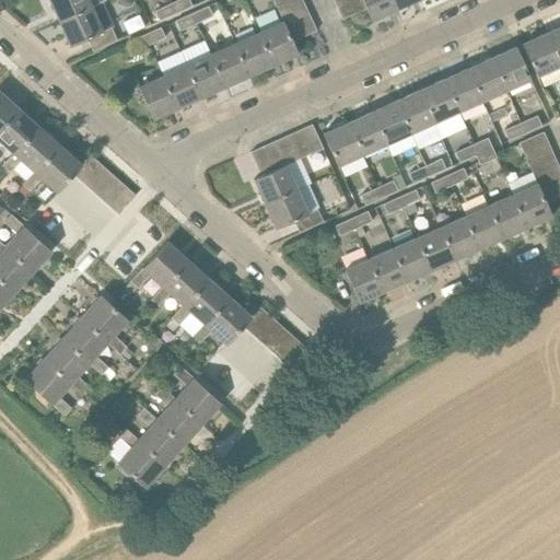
[(48,0),(59,23),(92,8),(88,0),(48,0)]
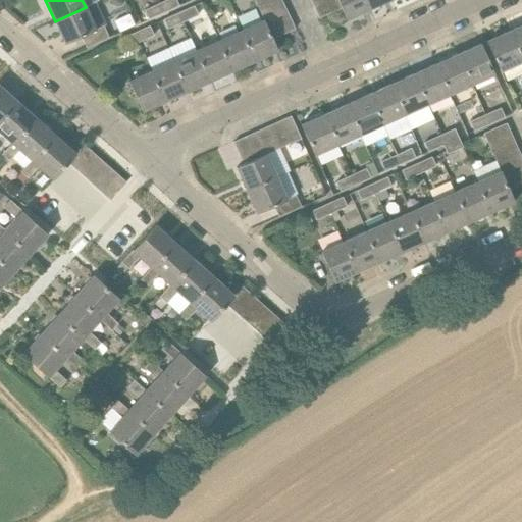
[(164,13),(179,6),(175,0),(167,0),(160,3),(164,13)]
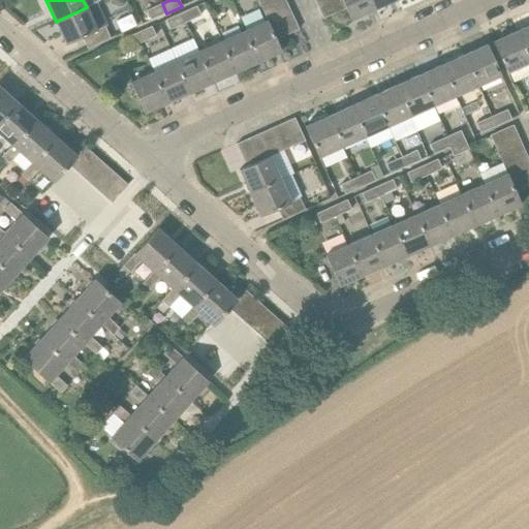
[(270,0),(259,5),(266,17),(287,6),(284,0),(270,0)]
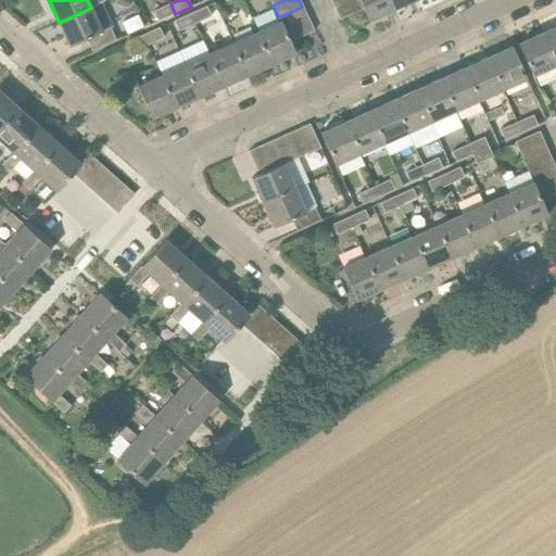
[(340,20),(363,9),(359,0),(350,0),(335,8),(340,20)]
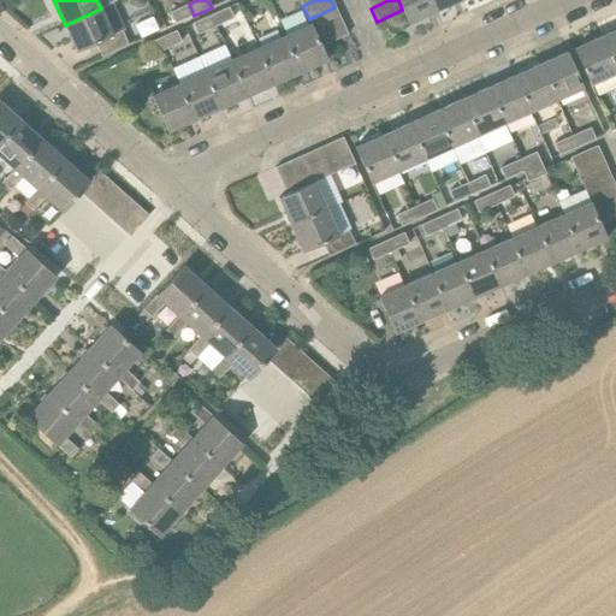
[(409,24),(436,12),(430,0),(398,0),(402,10),(409,24)]
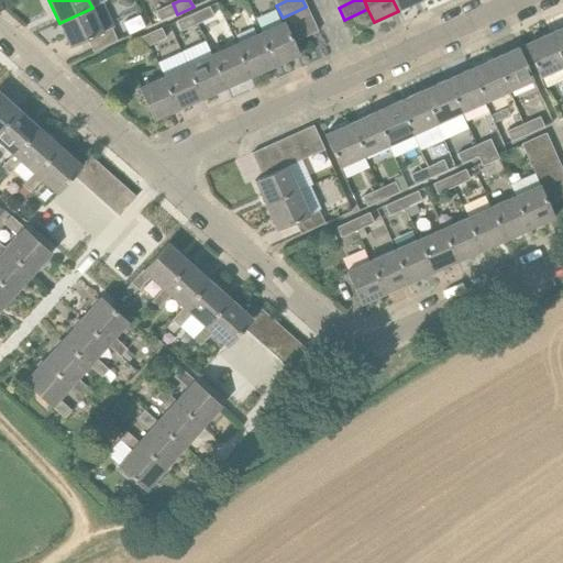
[(393,0),(398,11),(421,0),(393,0)]
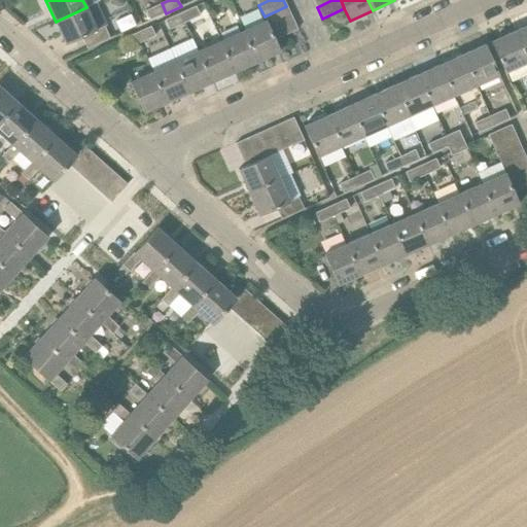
[(143,24),(166,13),(162,3),(139,13),(143,24)]
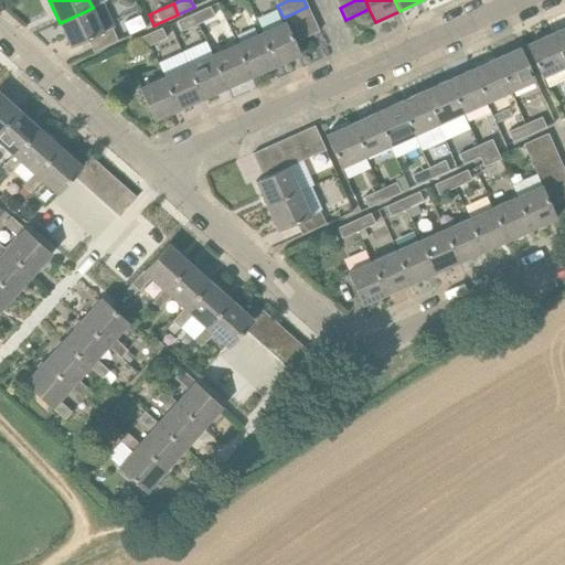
[(199,24),(214,17),(210,7),(194,14),(199,24)]
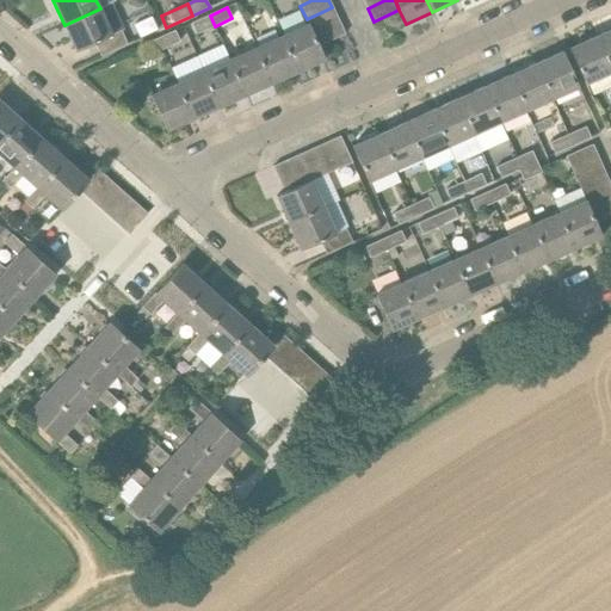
[(313,32),(338,20),(332,7),(307,19),(308,24),(313,32)]
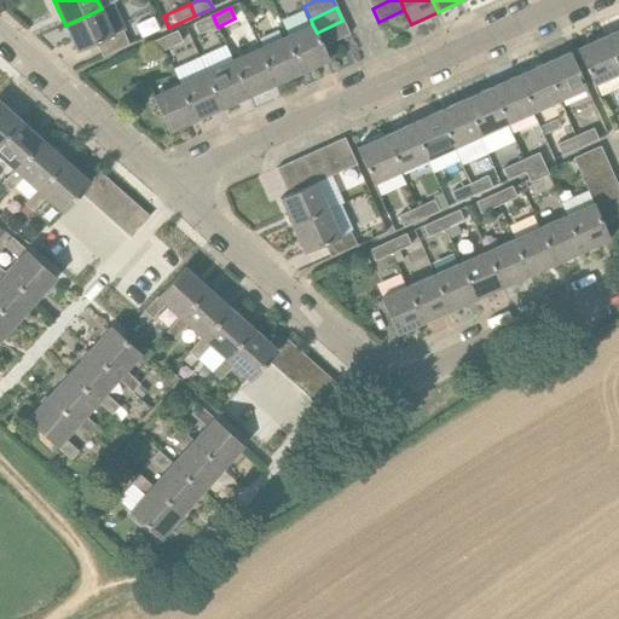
[(103,57),(128,45),(122,32),(114,35),(102,9),(65,25),(77,52),(97,44),(103,57)]
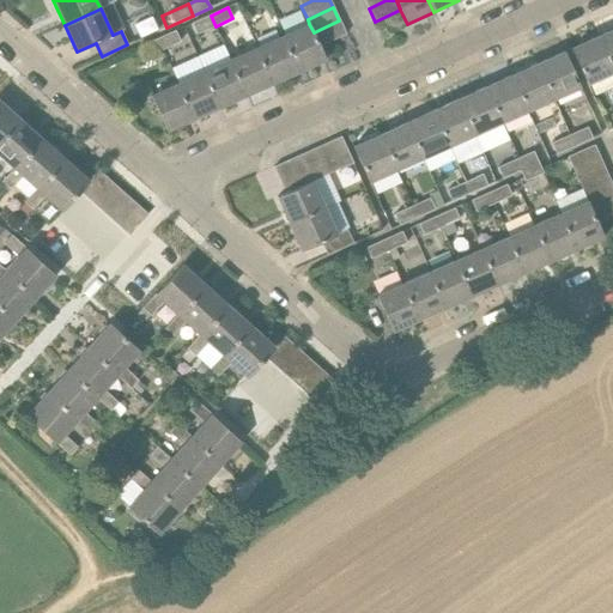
[(196,35),(216,26),(211,16),(192,24),(196,35)]
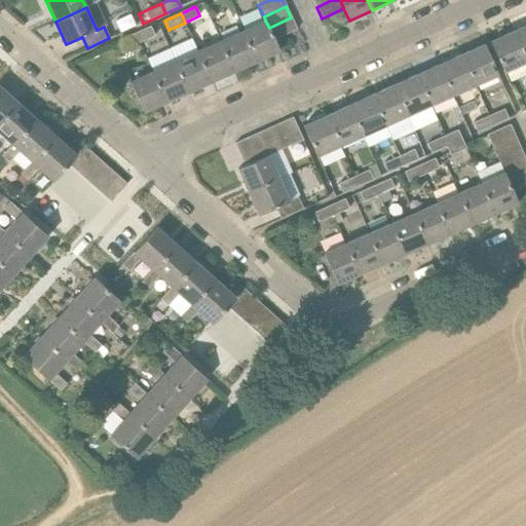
[(274,39),(296,29),(291,17),(269,28),(274,39)]
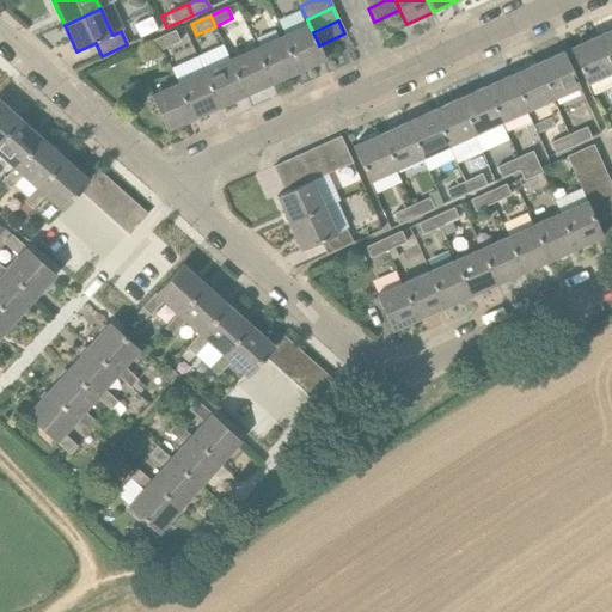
[(282,36),(299,72),(325,60),(319,46),(313,32),(308,24),(282,36)]
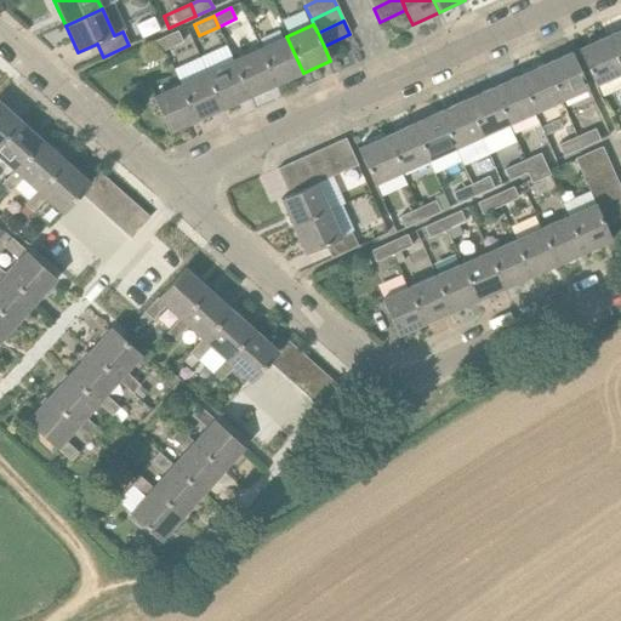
[(620,72),(620,29),(605,38),(620,72)]
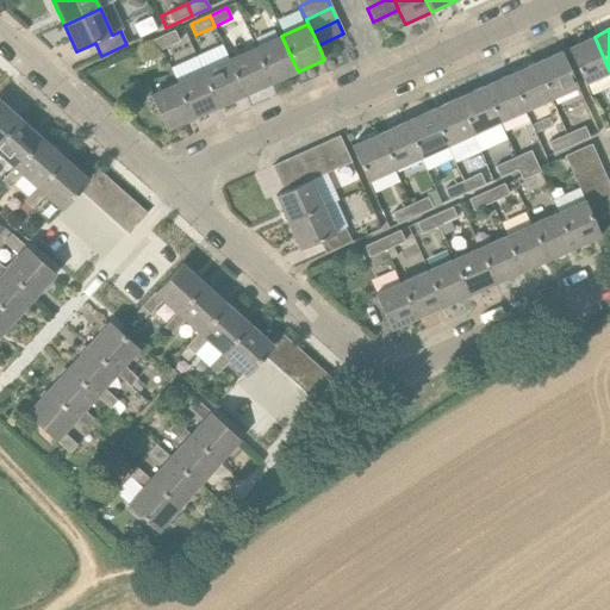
[(162,50),(180,42),(175,31),(157,38),(162,50)]
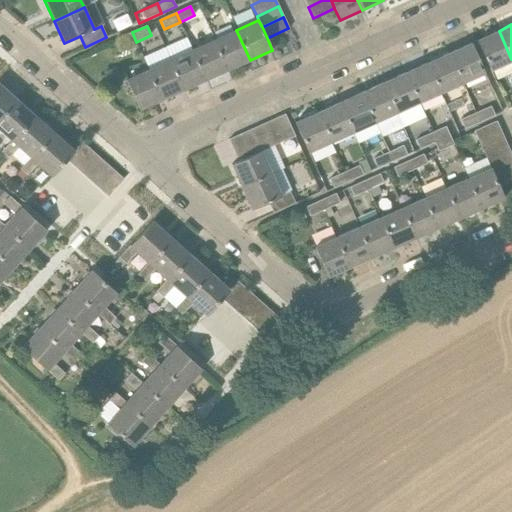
[(228,70),(250,60),(236,30),(214,40),(228,70)]
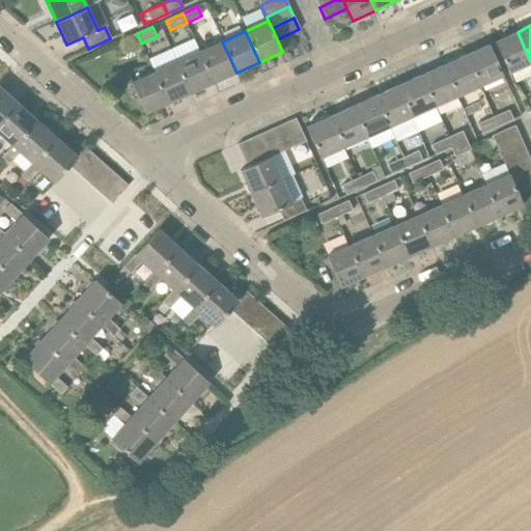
[(508,74),(530,63),(530,61),(518,32),(495,43),(508,74)]
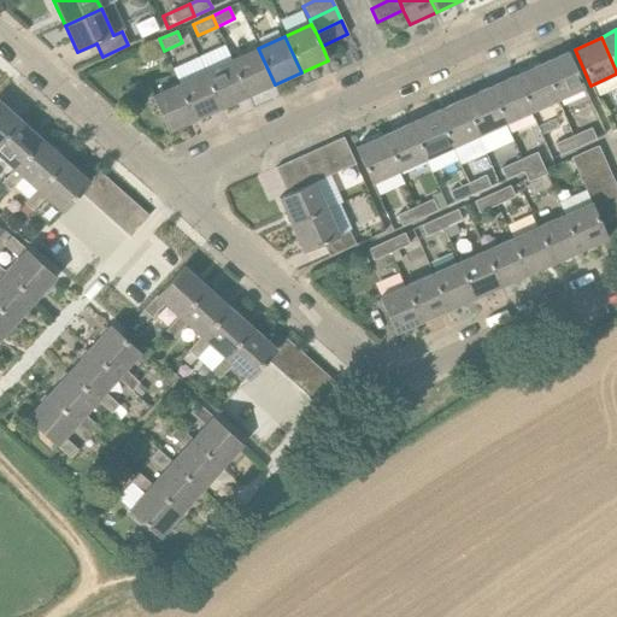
[(146,59),(164,51),(159,39),(140,47),(146,59)]
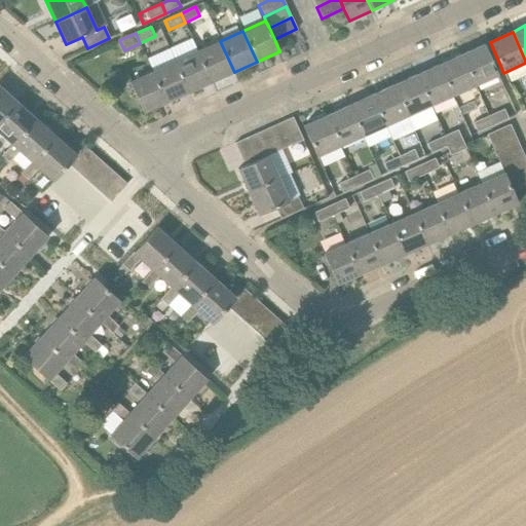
[(212,82),(234,72),(220,41),(197,51),(212,82)]
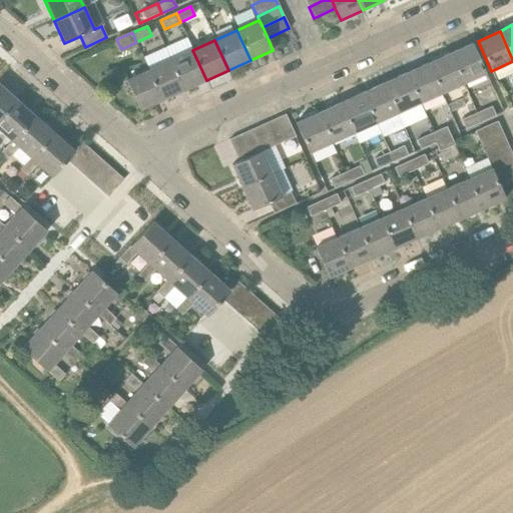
[(464,83),(486,73),(472,43),(450,53),(464,83)]
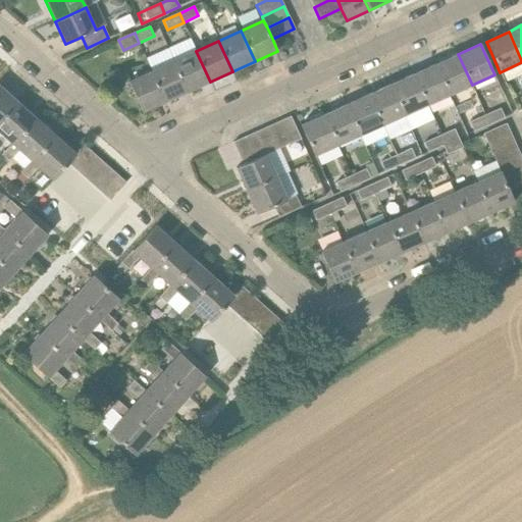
[(188,92),(210,82),(196,51),(173,61),(188,92)]
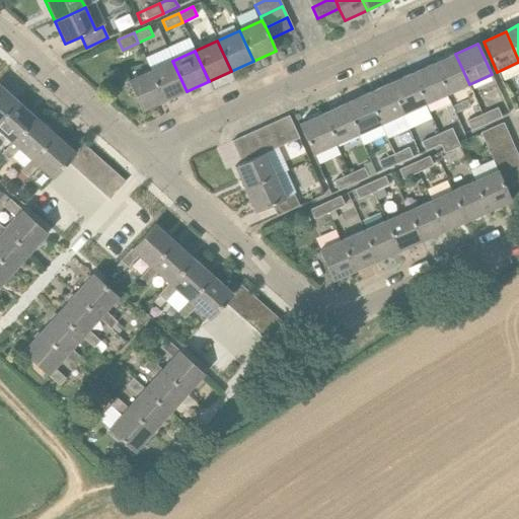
[(447,94),(469,84),(455,54),(433,64),(447,94)]
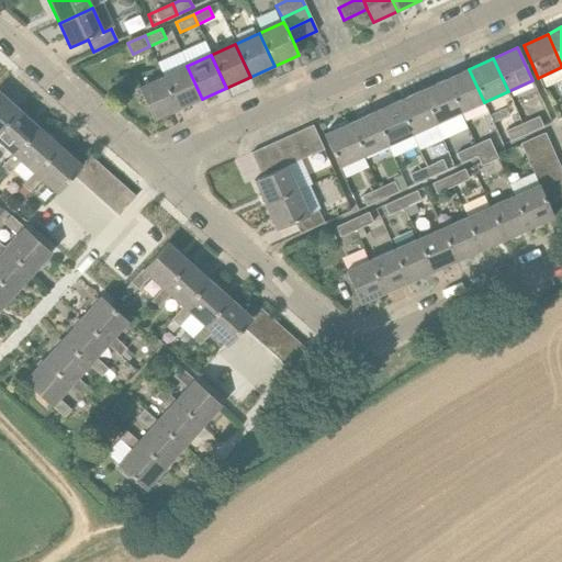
[(178,110),(202,99),(187,66),(163,77),(178,110)]
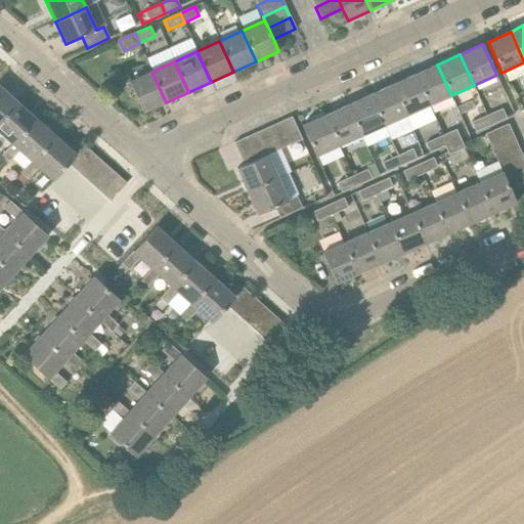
[(429,105),(451,95),(437,64),(415,75),(429,105)]
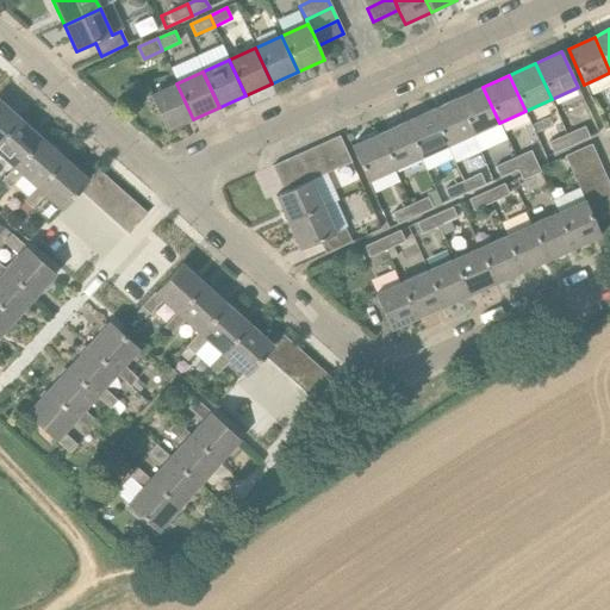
[(167,131),(193,119),(176,83),(150,95),(167,131)]
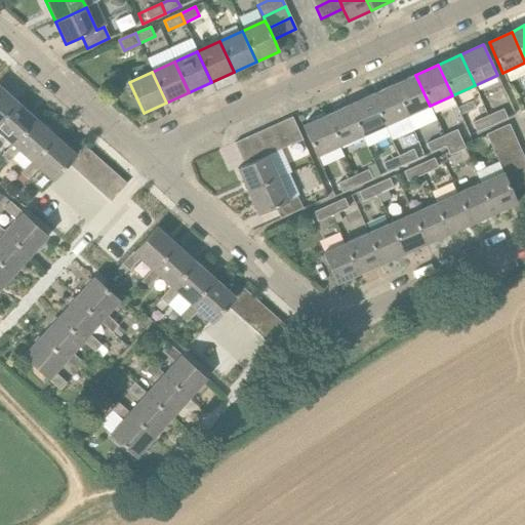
[(407,116),(430,106),(415,75),(393,85),(407,116)]
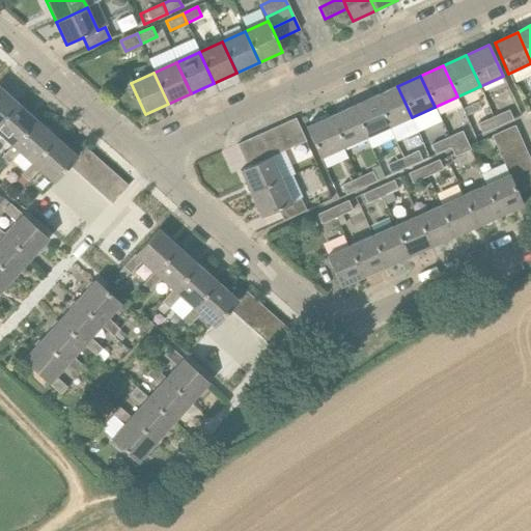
[(389,128),(412,117),(397,86),(374,96),(389,128)]
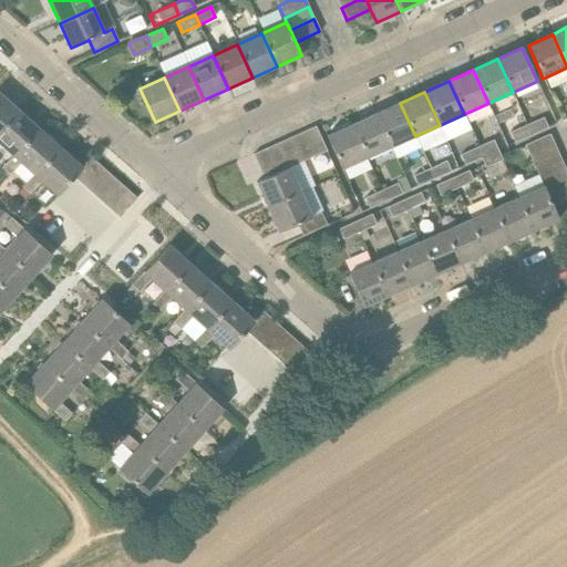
[(0,129),(19,111),(0,93),(0,129)]
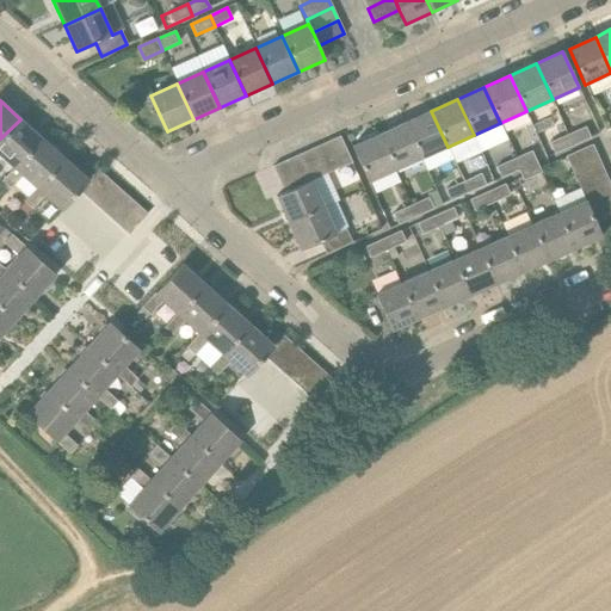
[(421,159),(448,147),(431,111),(405,123),(421,159)]
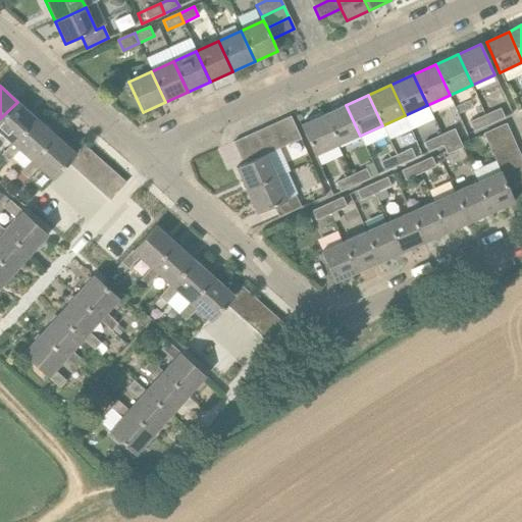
[(0,134),(11,144),(37,119),(17,102),(0,118),(0,134)]
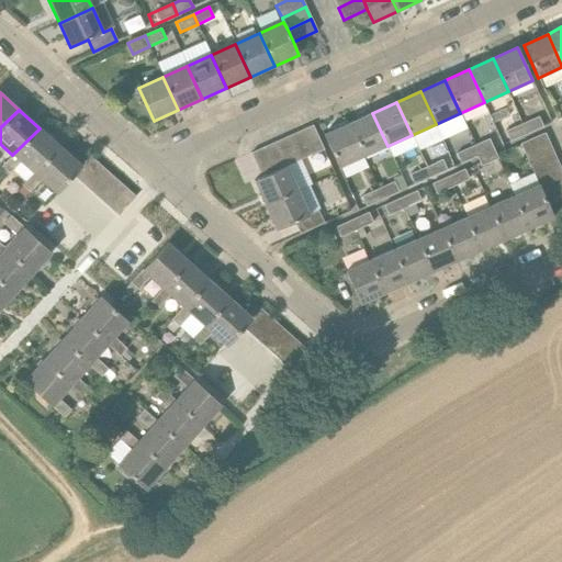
[(363,157),(388,146),(372,113),(348,123),(363,157)]
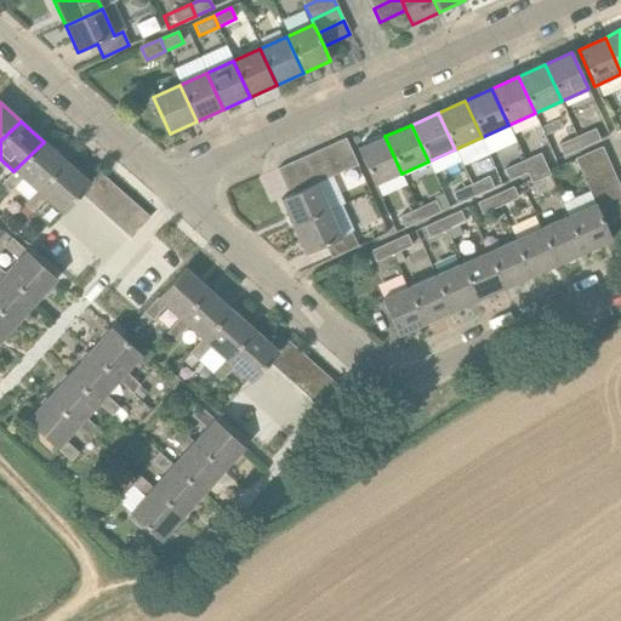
[(582,148),(600,140),(596,129),(576,137),(582,148)]
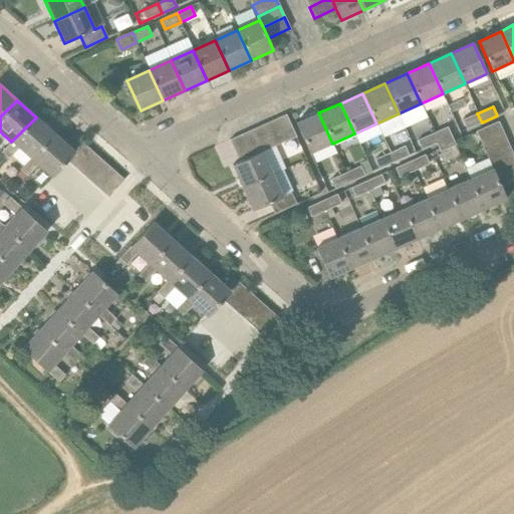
[(309,154),(332,144),(318,112),(296,122),(309,154)]
